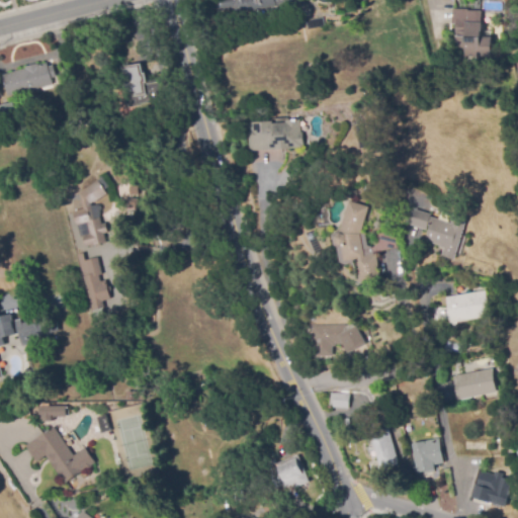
[(236,15),(234,9),(218,12),(216,0),(299,0),(300,2),(236,15)]
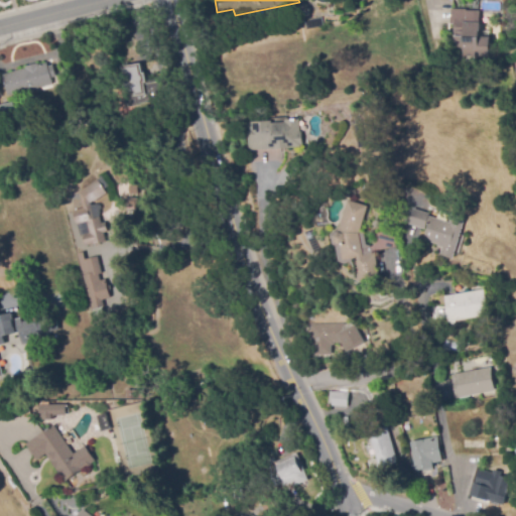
[(477,59),(465,59),(465,48),(456,48),(456,25),(452,25),(452,9),(467,10),(467,11),(477,11),(477,12),(480,13),(480,22),(481,22),(481,37),(490,37),(489,57),(477,57),(477,59)]
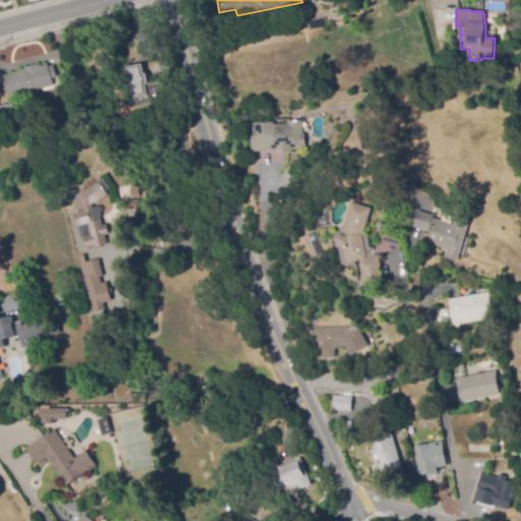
[(8,97),(3,75),(26,70),(25,68),(39,64),(40,66),(48,64),(49,67),(54,66),(57,78),(52,79),(54,85),(8,97)]
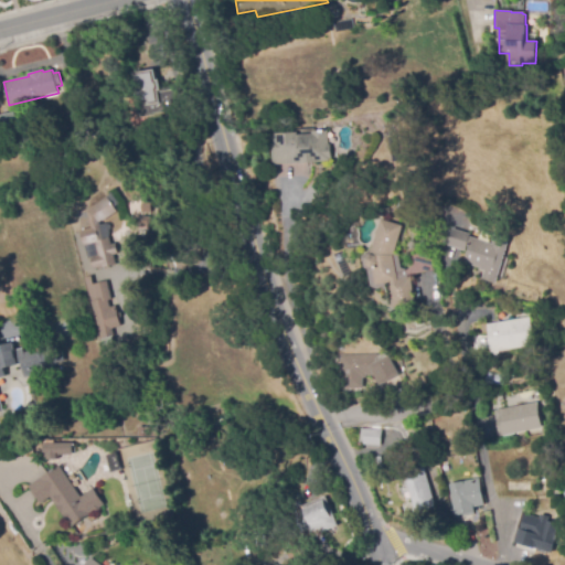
[(136,118),(135,104),(137,104),(135,80),(159,77),(160,89),(177,88),(179,107),(177,108),(178,116),(166,117),(166,112),(150,114),(150,117),(136,118)]
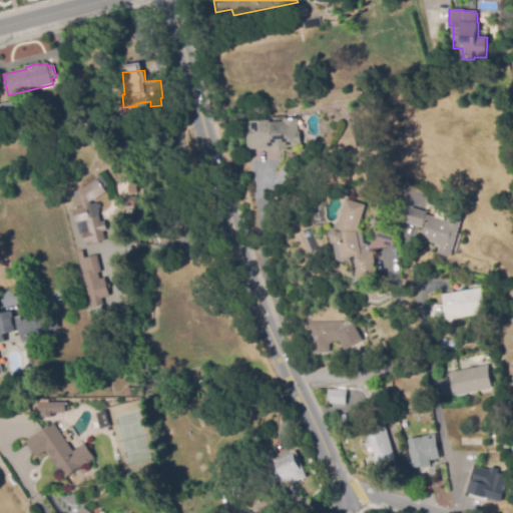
[(4,119),(2,108),(12,106),(15,117),(4,119)]
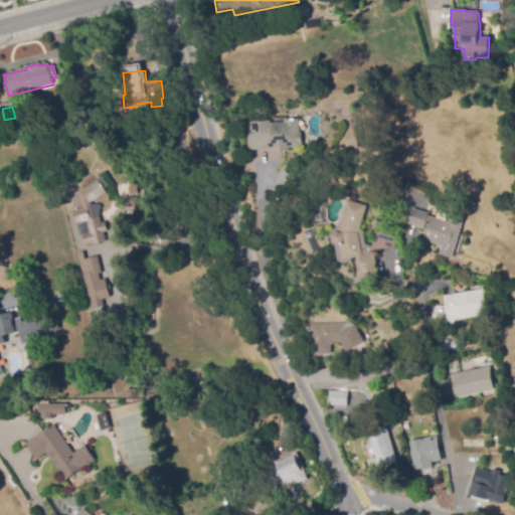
[(248,149),(248,122),(273,121),(273,123),(286,123),(286,120),(300,120),(300,133),(303,133),(303,145),(302,145),(302,148),(248,149)]
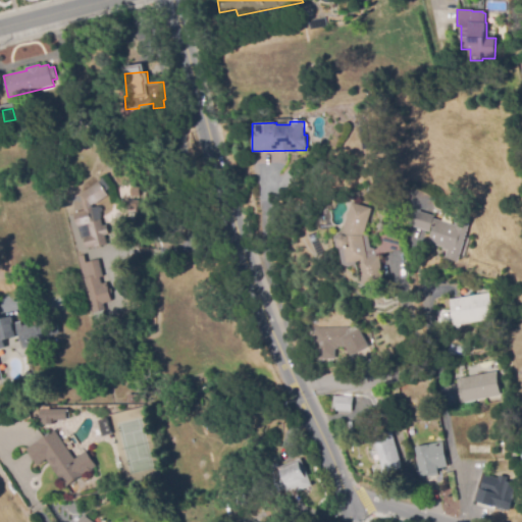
[(94,205),(86,192),(100,183),(108,196),(94,205)]
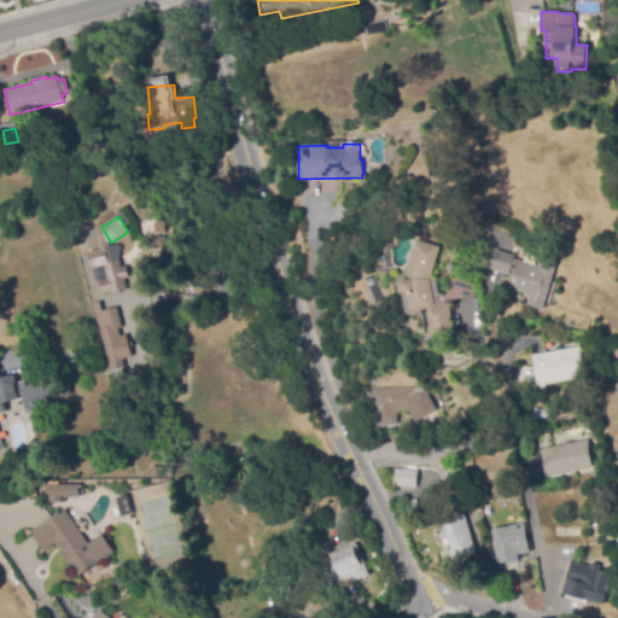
[(155,234),(155,223),(164,222),(165,233),(155,234)]
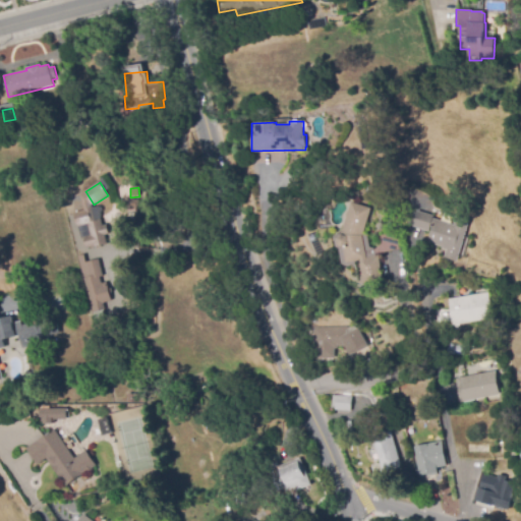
[(138,208),(130,208),(130,199),(138,200),(138,208)]
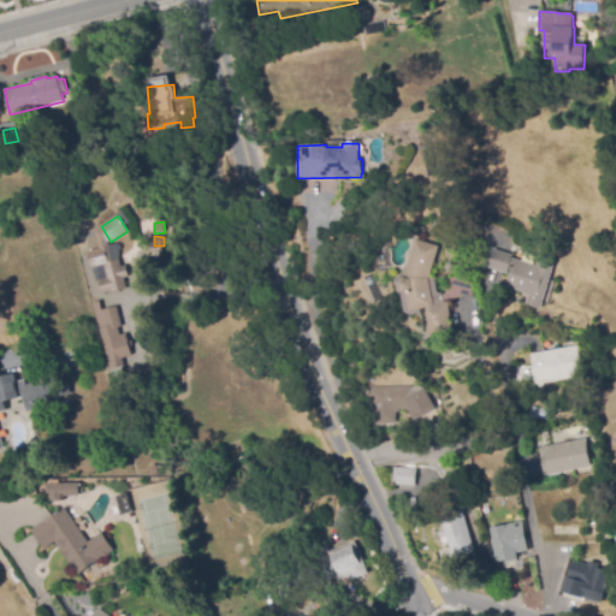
[(431,336),(426,309),(425,309),(414,315),(406,313),(402,295),(398,292),(397,282),(407,271),(418,242),(438,248),(430,277),(434,279),(437,292),(444,295),(451,289),(450,279),(473,276),(477,295),(454,298),(448,303),(452,332),(431,336)]
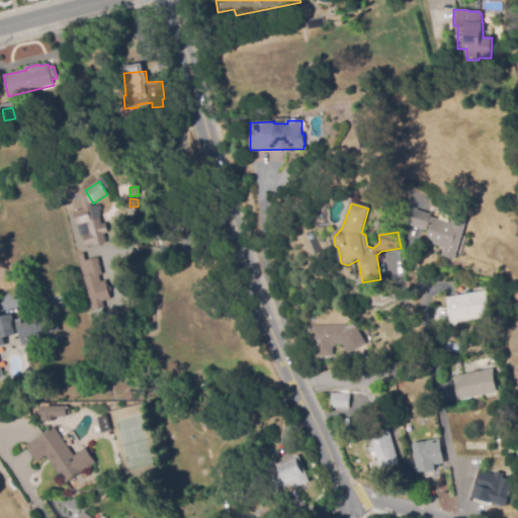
[(85,247),(84,236),(90,235),(88,224),(77,225),(75,212),(93,209),(94,220),(101,219),(102,225),(107,224),(108,233),(105,234),(107,245),(94,246),(85,247)]
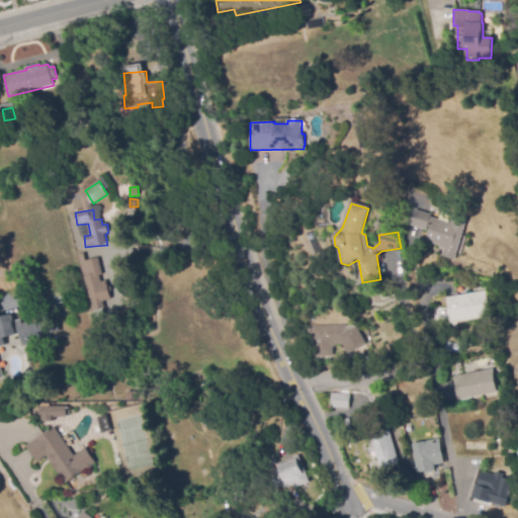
[(454,260),(442,257),(444,251),(440,249),(441,247),(435,245),(434,247),(426,244),(431,227),(428,226),(427,231),(411,226),(416,209),(432,214),(431,218),(452,224),(455,214),(467,219),(454,260)]
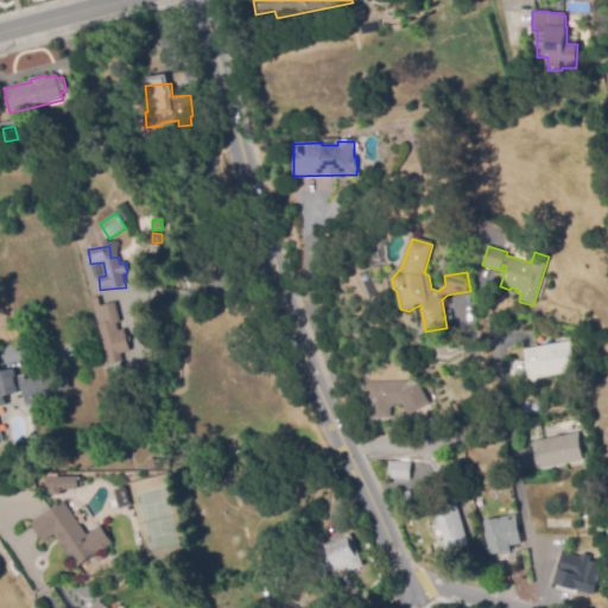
[(108,365),(92,299),(99,298),(101,306),(115,303),(120,323),(116,324),(119,331),(125,330),(127,339),(131,337),(131,342),(128,342),(131,352),(120,354),(122,361),(108,365)]
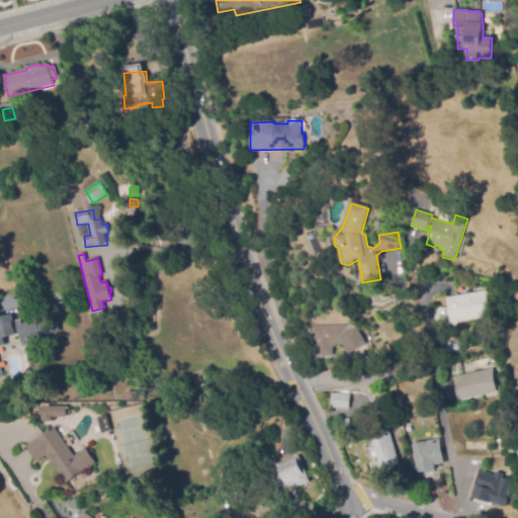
[(451,323),(447,297),(486,291),(490,318),(451,323)]
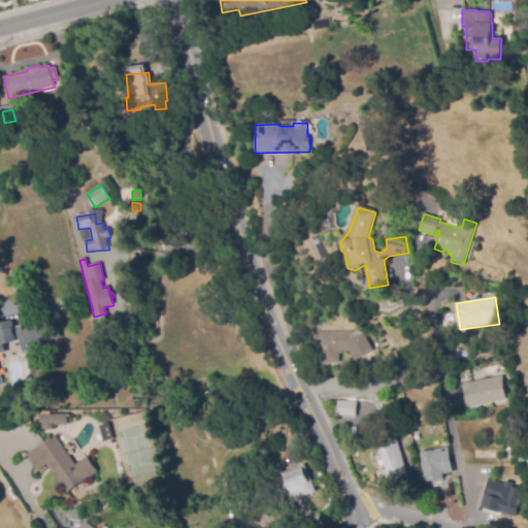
[(0,354),(0,380),(1,385),(0,385),(0,324),(12,321),(14,328),(21,326),(22,330),(46,325),(47,329),(58,327),(60,338),(50,340),(51,347),(22,353),(19,341),(5,344),(6,353),(0,354)]
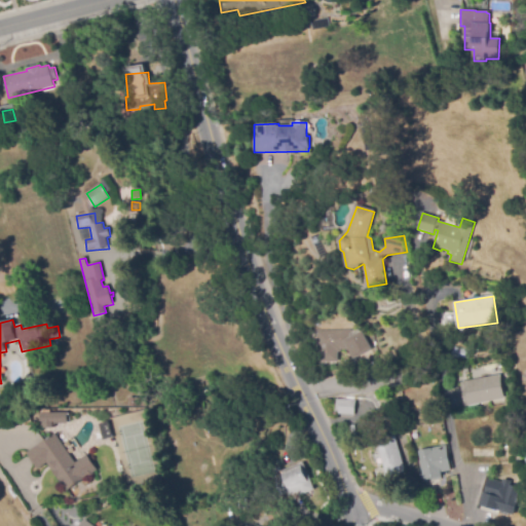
[(323,363),(323,349),(318,349),(318,331),(359,330),(360,332),(362,331),(371,348),(354,359),(350,349),(341,349),(342,352),(338,352),(339,362),(323,363)]
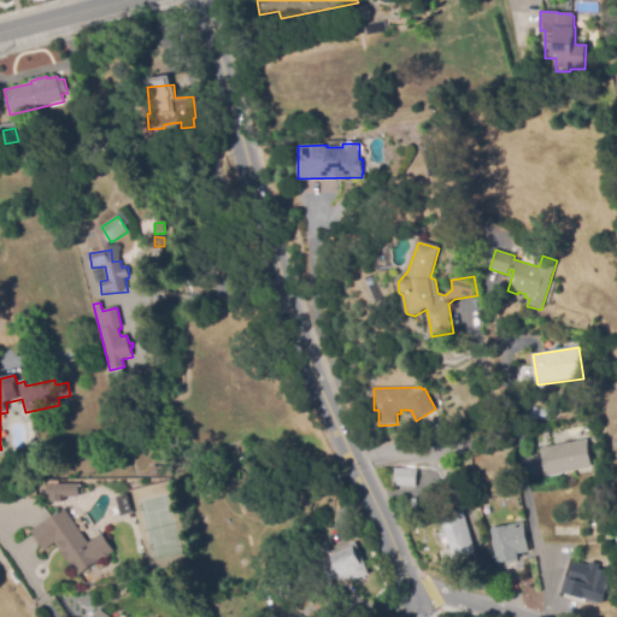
[(29,459),(28,451),(30,448),(25,447),(33,438),(36,438),(40,457),(29,459)]
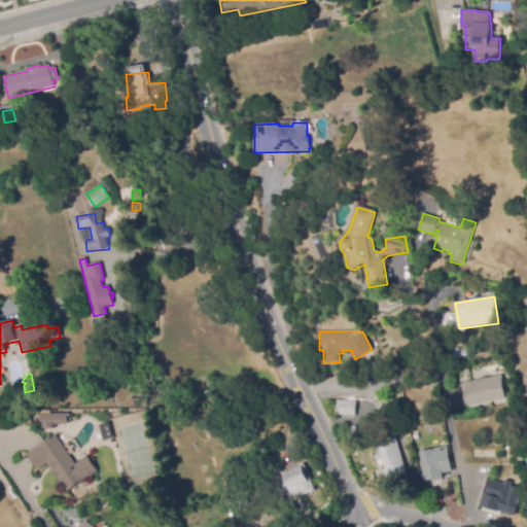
[(467,408),(462,383),(501,375),(506,399),(467,408)]
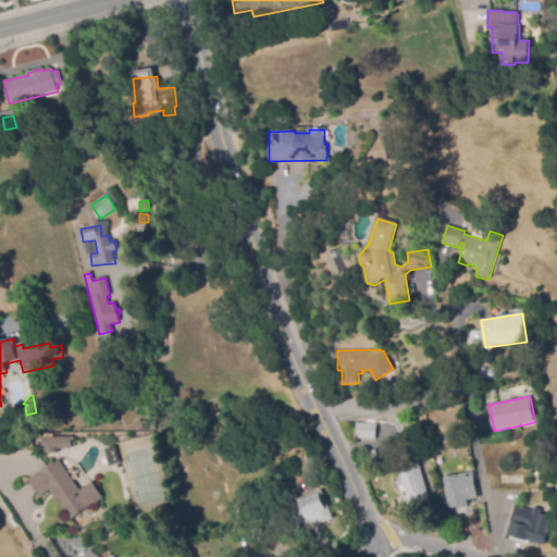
[(149,432),(137,431),(138,421),(150,421),(149,432)]
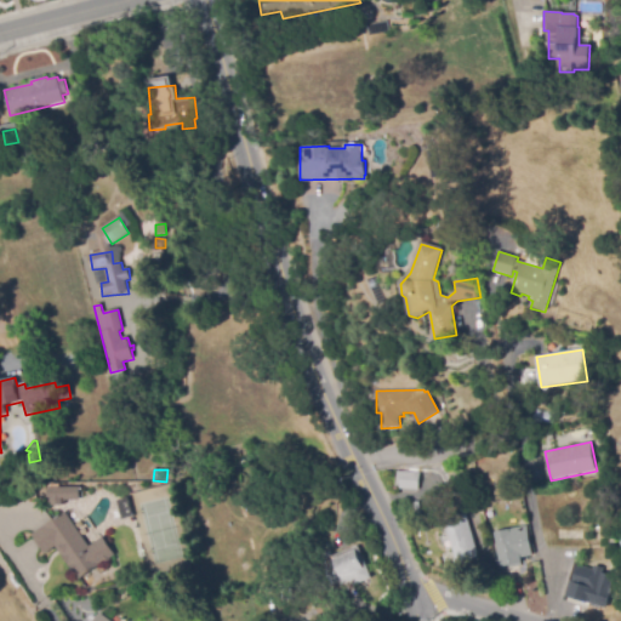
[(419,491),(400,490),(400,486),(396,486),(397,472),(402,473),(402,471),(420,473),(419,491)]
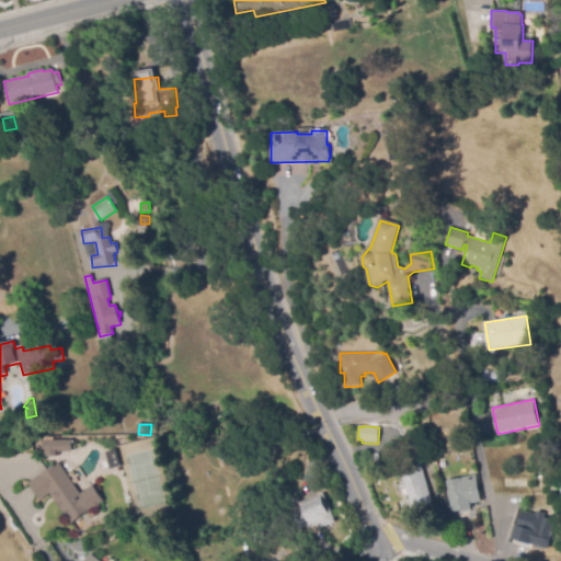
[(73,439),(73,451),(57,451),(57,457),(44,457),(44,441),(73,439)]
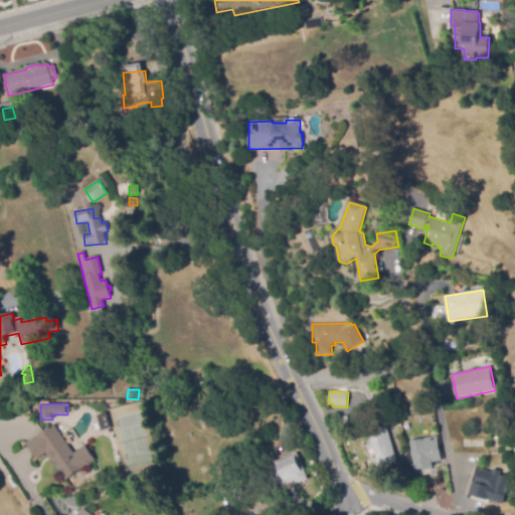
[(498,413),(497,406),(504,405),(506,412),(498,413)]
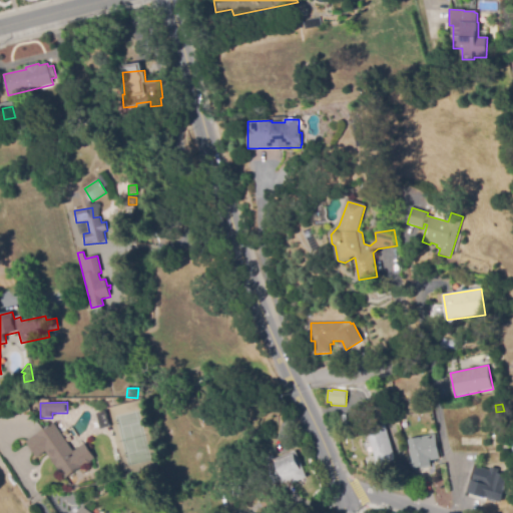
[(339,426),(337,417),(347,415),(349,425),(339,426)]
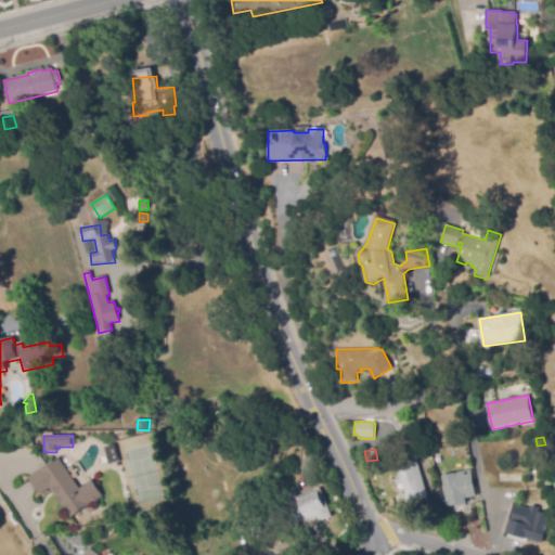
[(71,519),(53,494),(56,492),(52,486),(40,494),(28,478),(59,457),(72,476),(71,477),(74,481),(75,481),(80,488),(92,479),(103,495),(89,505),(90,505),(71,519)]
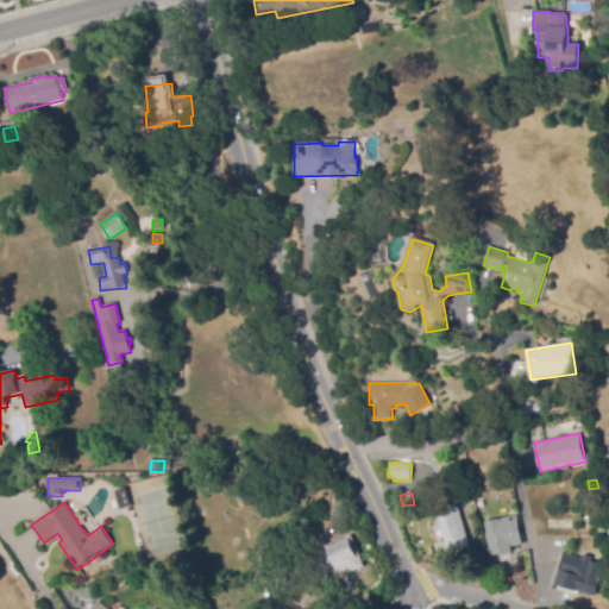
[(454,551),(451,541),(445,542),(438,520),(445,518),(443,510),(457,506),(470,545),(454,551)]
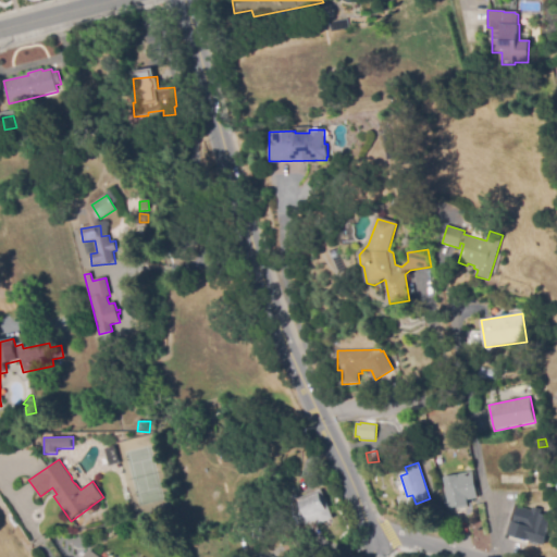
[(452,510),(445,478),(473,471),(480,498),(469,500),(470,505),(467,505),(467,507),(452,510)]
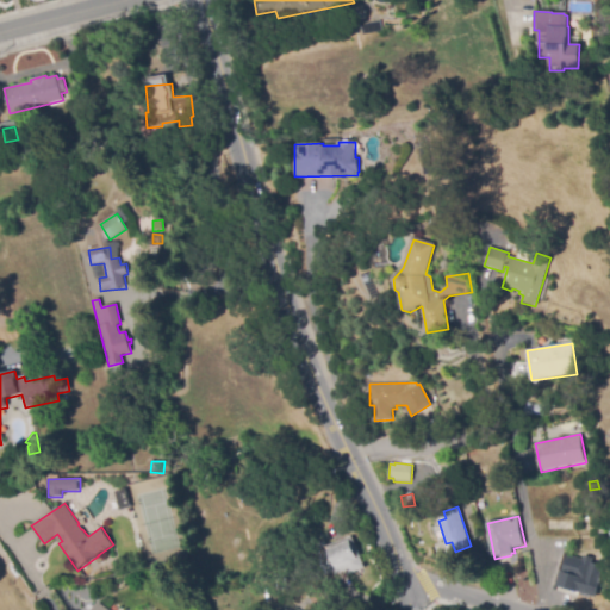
[(609,541),(601,542),(599,530),(597,531),(597,529),(585,531),(583,520),(590,518),(591,523),(604,521),(605,536),(609,536),(609,541)]
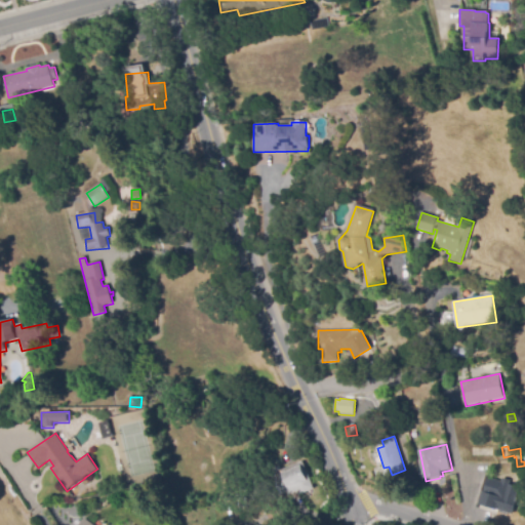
[(291,494),(289,490),(283,493),(277,477),(283,475),(281,470),(304,461),(315,489),(301,494),(300,491),(291,494)]
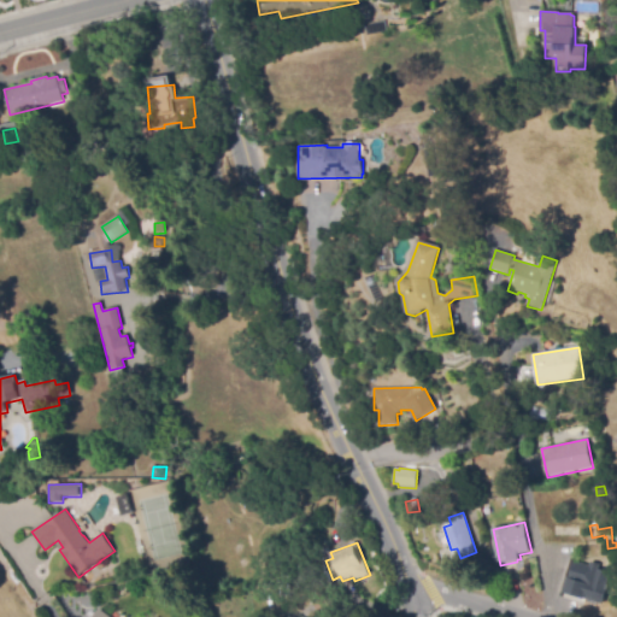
[(603,605),(574,597),(579,581),(585,583),(588,568),(597,570),(597,569),(606,571),(606,575),(609,576),(605,591),(606,591),(603,605)]
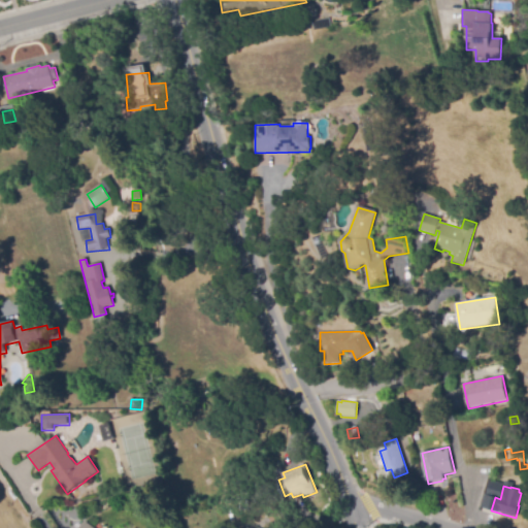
[(78,527),(86,519),(97,527),(78,527)]
